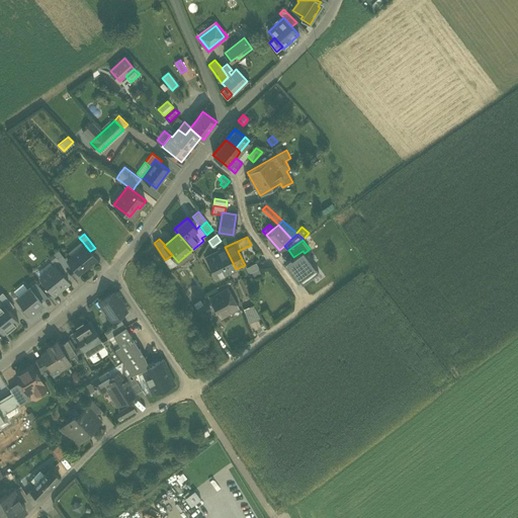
[(72,257),(85,246),(85,245),(82,241),(68,252),(72,257)]
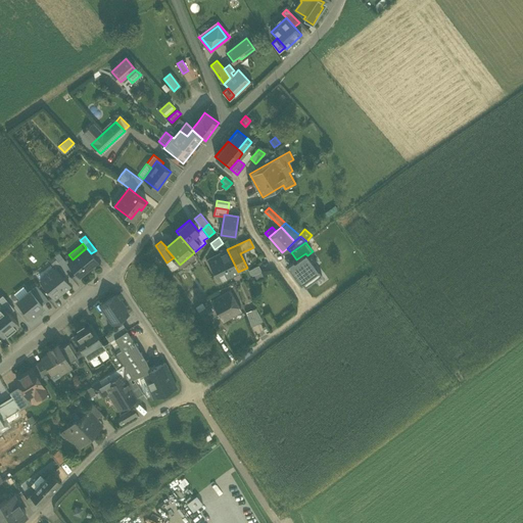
[(73,259),(68,263),(67,263),(79,276),(79,275),(96,260),(96,262),(97,260),(86,247),(86,248),(73,259)]
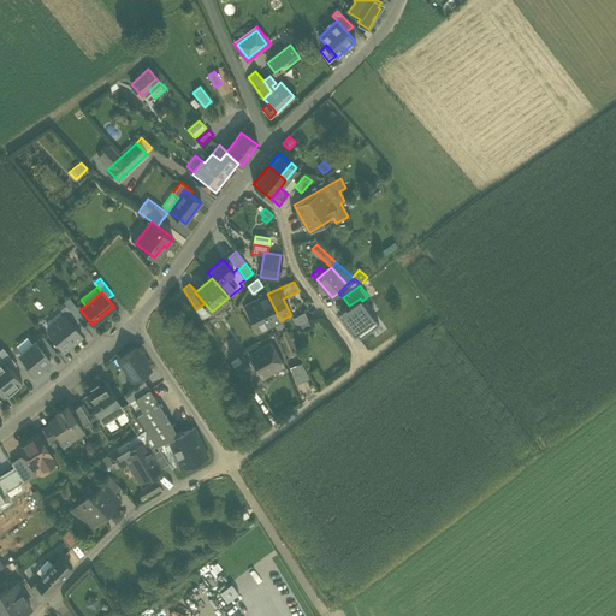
[(280,321),(280,320),(267,294),(256,300),(258,302),(247,308),(258,332),(280,321)]
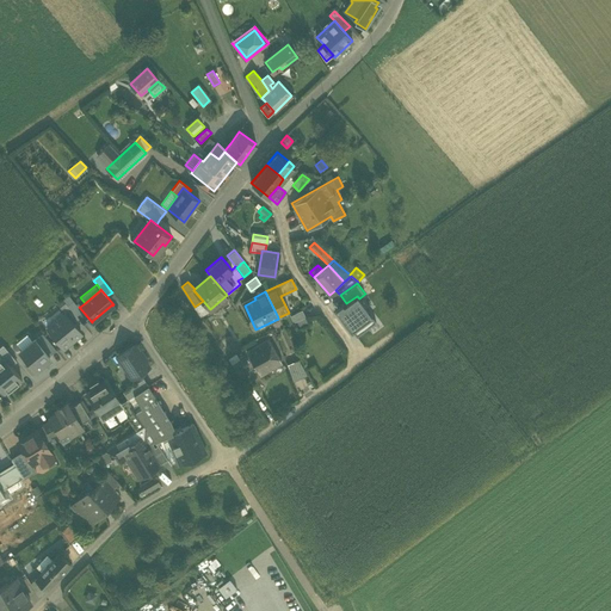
[(62,298),(76,315),(81,310),(78,307),(79,306),(68,294),(62,298)]
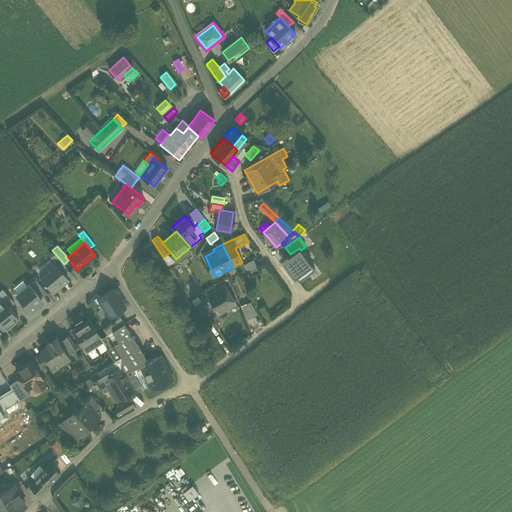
[(280,259),(294,278),(295,277),(311,265),(312,265),(301,250),(299,248),(290,254),(288,256),(287,255),(280,259)]
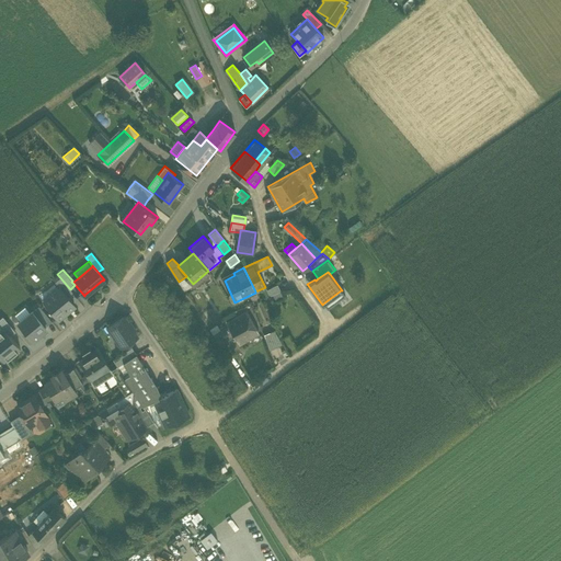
[(183,289),(193,284),(186,276),(179,282),(183,289)]
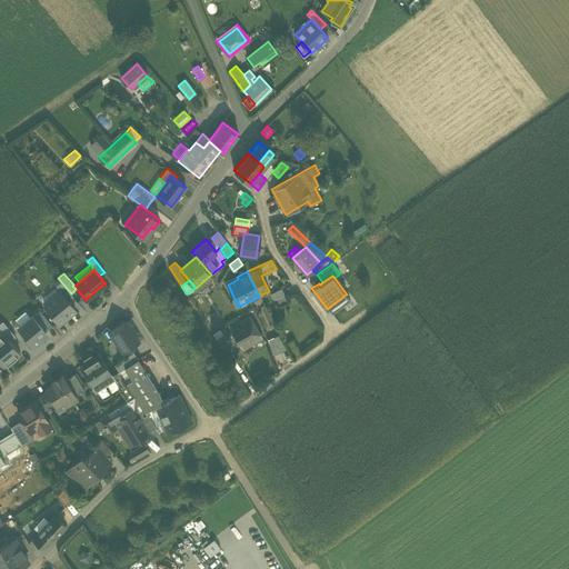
[(56,287),(60,291),(68,301),(73,297),(60,281),(56,286),(56,287)]
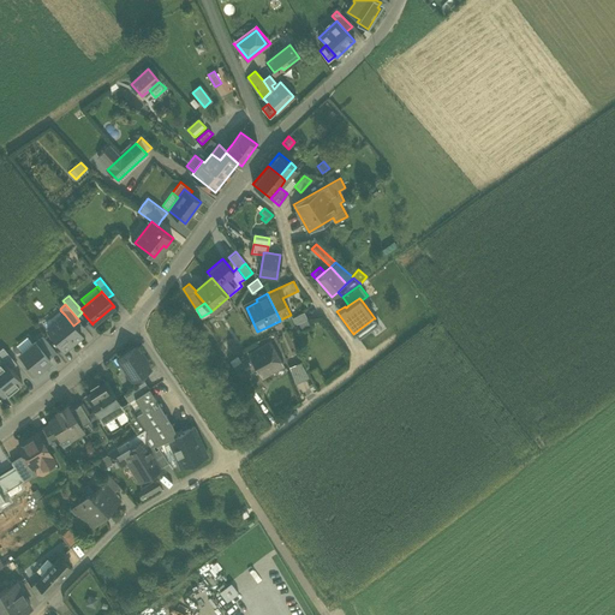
[(43,324),(47,329),(65,315),(60,310),(43,324)]
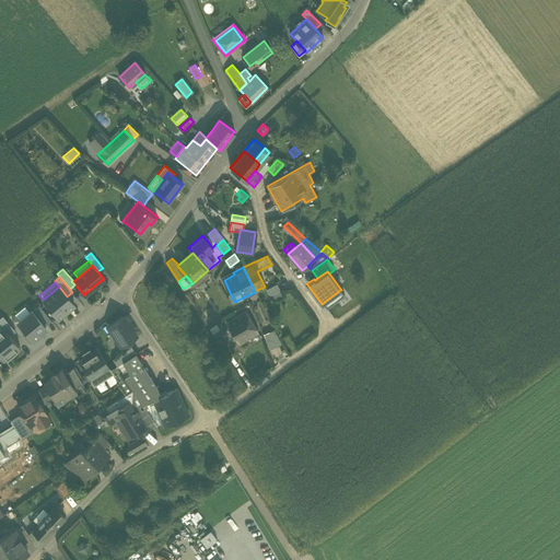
[(266,289),(269,295),(271,294),(279,290),(277,284),(266,289)]
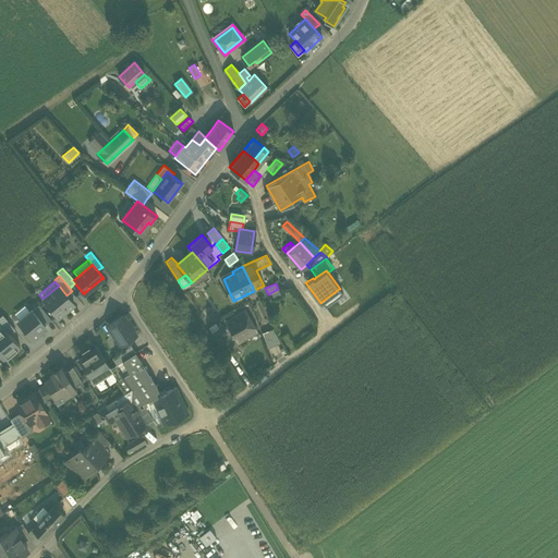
[(59,286),(43,299),(58,317),(74,304),(67,295),(59,286)]
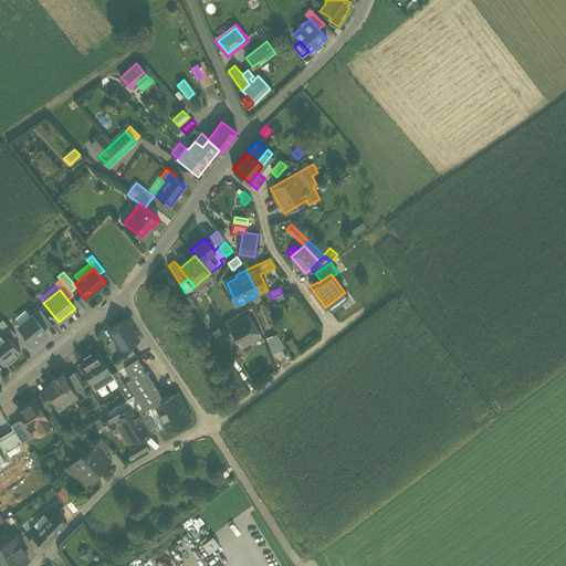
[(282,293),(274,297),(278,303),(285,300),(282,293)]
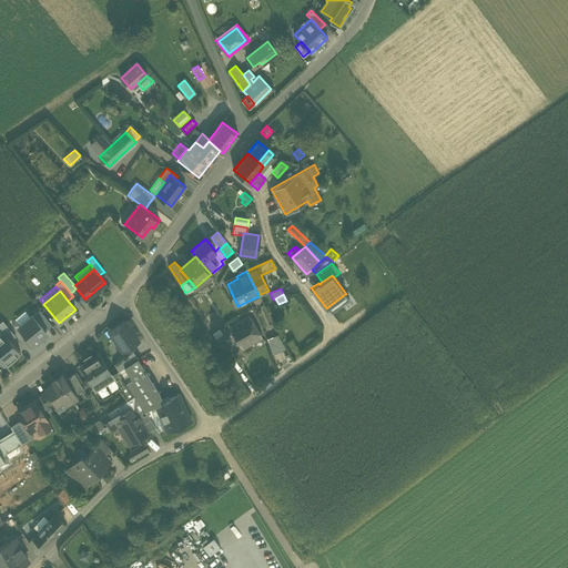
[(327,307),(332,312),(350,298),(345,294),(327,307)]
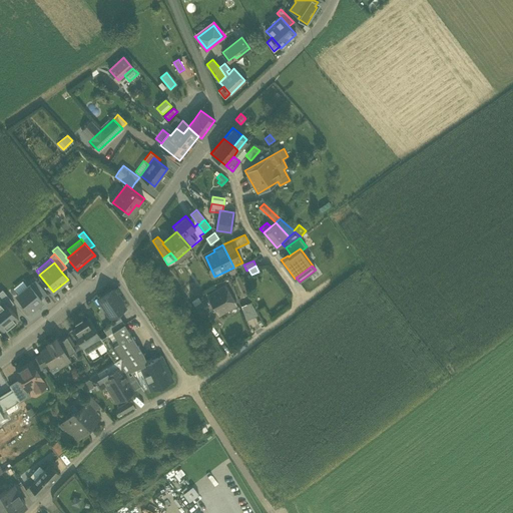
[(13,288),(18,294),(28,287),(23,280),(13,288)]
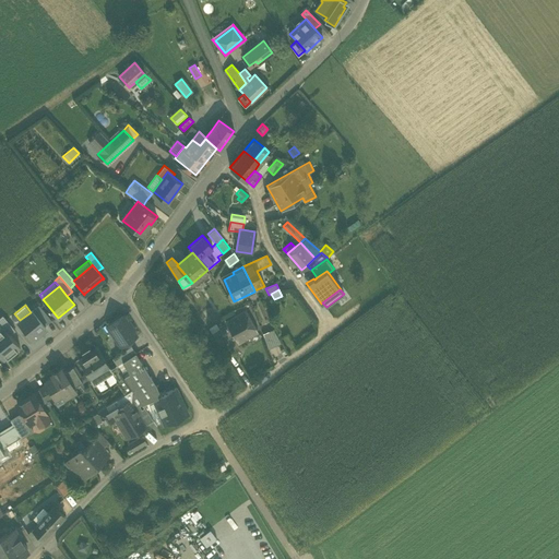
[(39,306),(33,311),(45,325),(51,320),(39,306)]
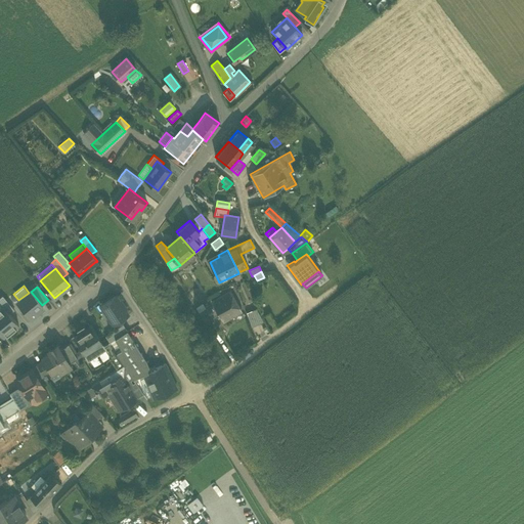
[(17,302),(30,317),(43,307),(42,305),(31,292),(30,291),(29,293),(18,300),(17,302)]
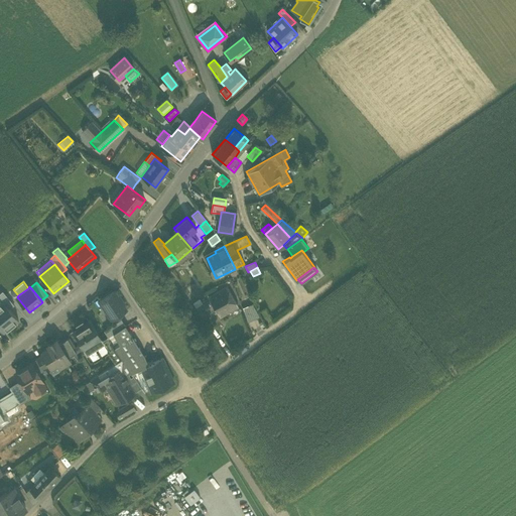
[(209,297),(220,317),(239,306),(227,286),(209,297)]
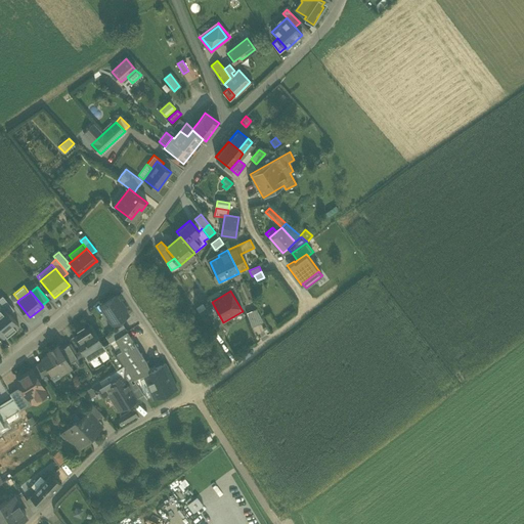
[(3,306),(9,313),(14,309),(2,295),(0,296),(0,305),(1,307),(3,306)]
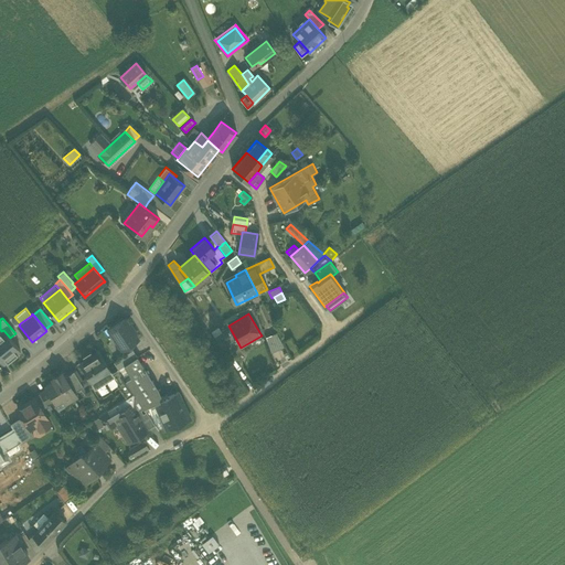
[(128,324),(124,319),(108,330),(123,350),(138,339),(134,333),(136,332),(130,323),(128,324)]
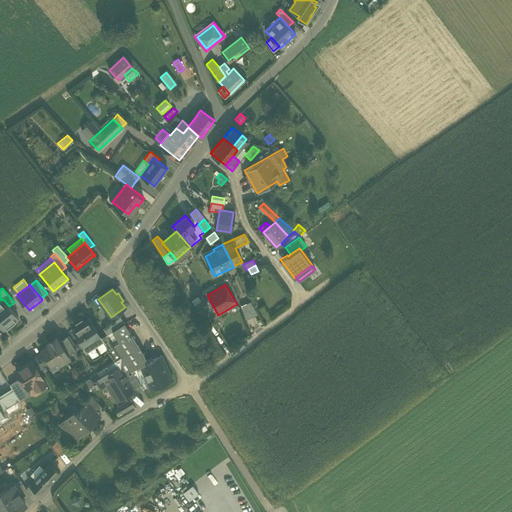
[(191,300),(194,305),(201,301),(198,296),(191,300)]
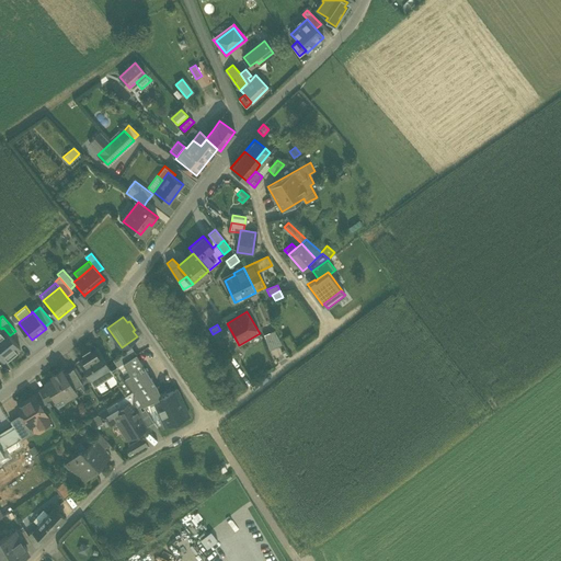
[(220,330),(213,334),(216,340),(228,332),(225,327),(220,330)]
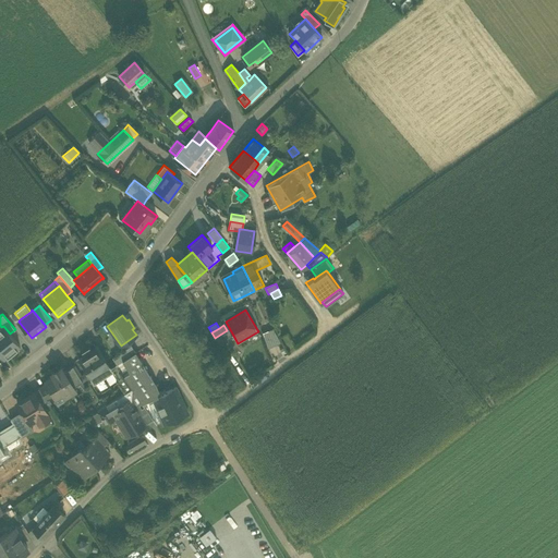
[(0,354),(3,359),(7,356),(17,349),(16,349),(20,346),(10,334),(3,326),(1,327),(0,327),(0,354)]
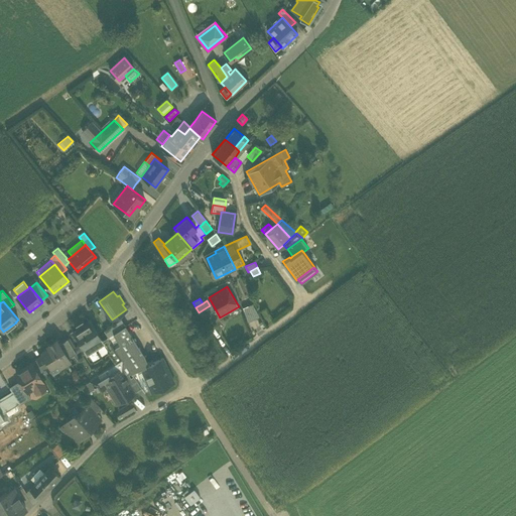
[(253,303),(242,307),(247,321),(260,316),(253,303)]
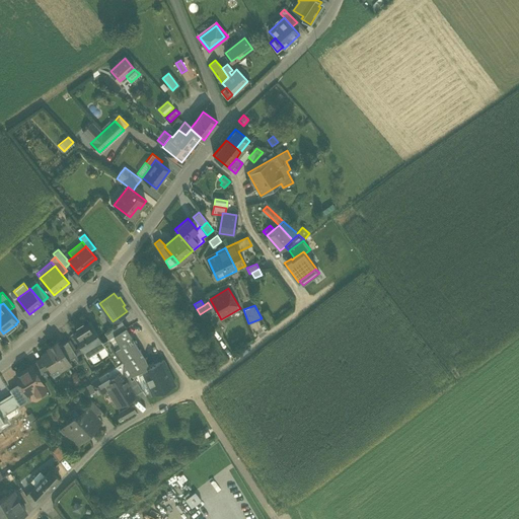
[(104,332),(108,339),(114,336),(126,327),(122,321),(104,332)]
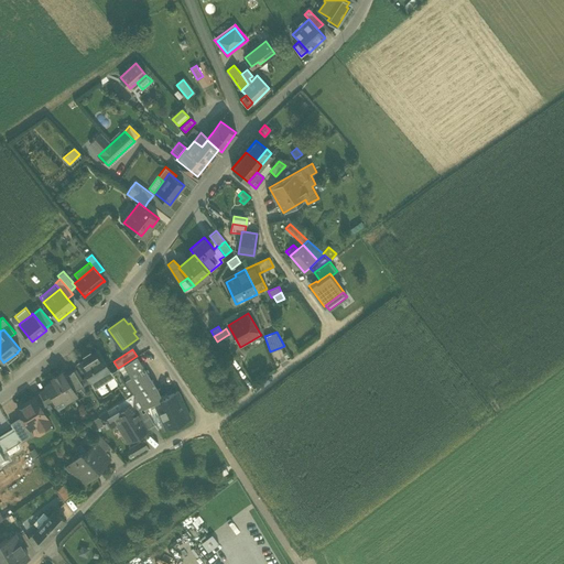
[(79,362),(94,384),(100,380),(106,377),(112,373),(111,372),(98,350),(93,354),(89,350),(83,355),(85,359),(79,362)]
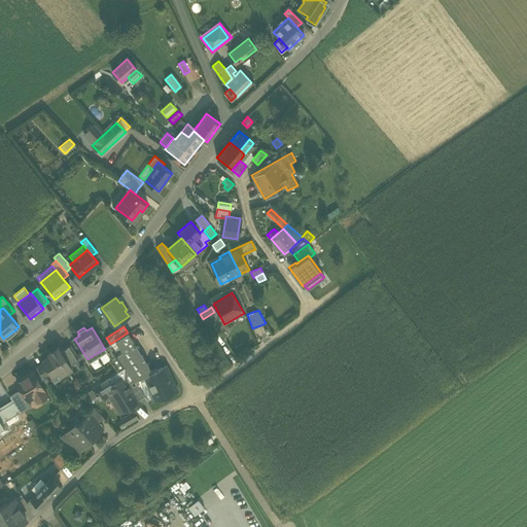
[(132,377),(134,381),(144,376),(151,373),(151,372),(147,362),(128,332),(115,341),(123,351),(117,355),(125,366),(132,377)]
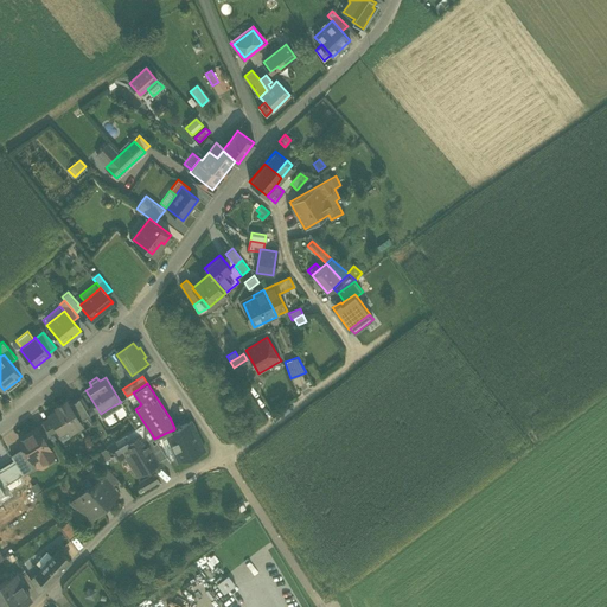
[(135,408),(135,409),(141,404),(133,393),(127,396),(135,408)]
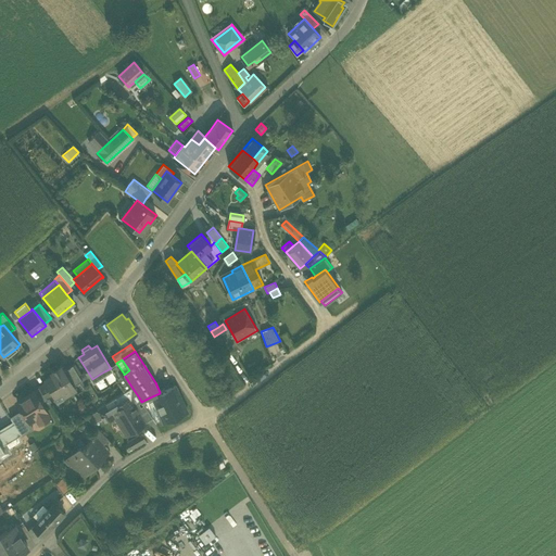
[(116,363),(110,367),(111,368),(117,379),(116,380),(124,374),(116,363)]
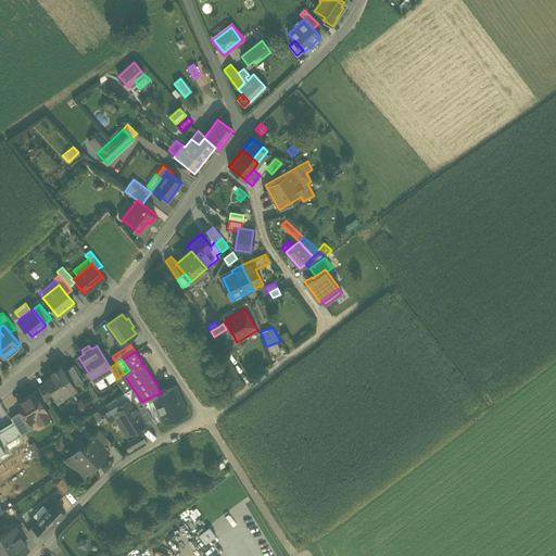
[(64,370),(73,386),(81,380),(73,365),(64,370)]
